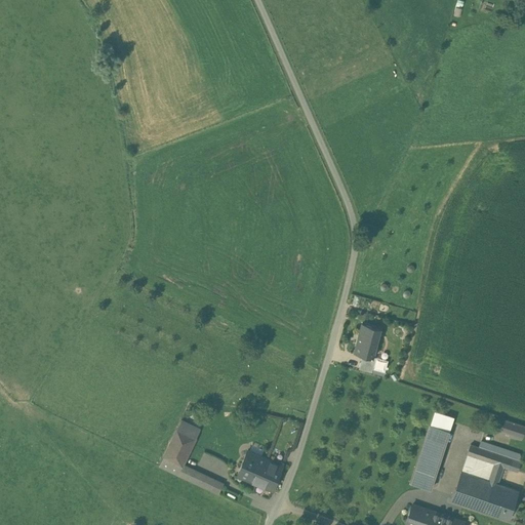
[(380,328),(362,323),(355,352),(363,354),(373,357),(373,356),(380,328)]
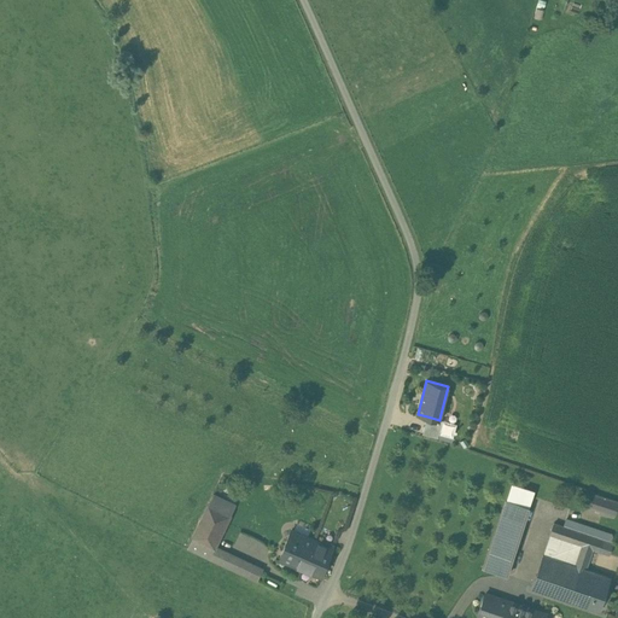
[(439,420),(427,417),(423,433),(438,438),(442,420),(439,419),(439,420)]
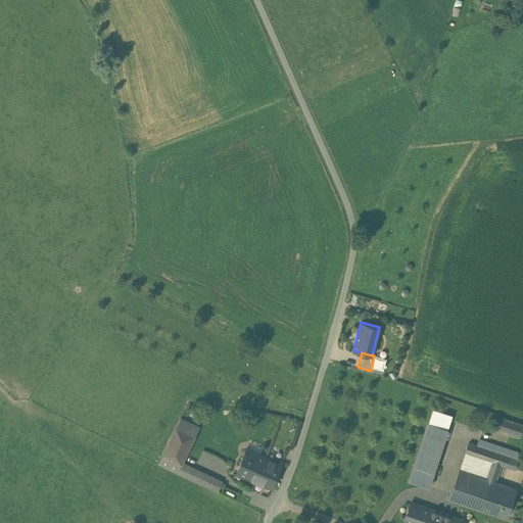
[(181,418),(163,455),(182,464),(182,463),(199,427),(181,418)]
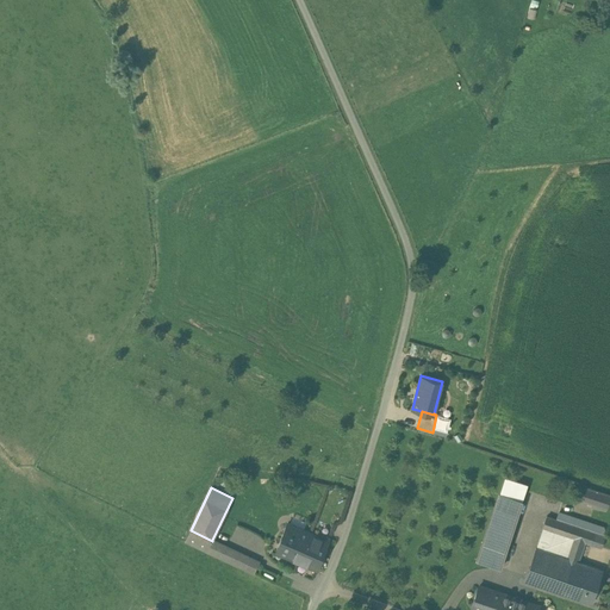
[(609,499),(609,495),(586,487),(583,500),(607,509),(609,499)]
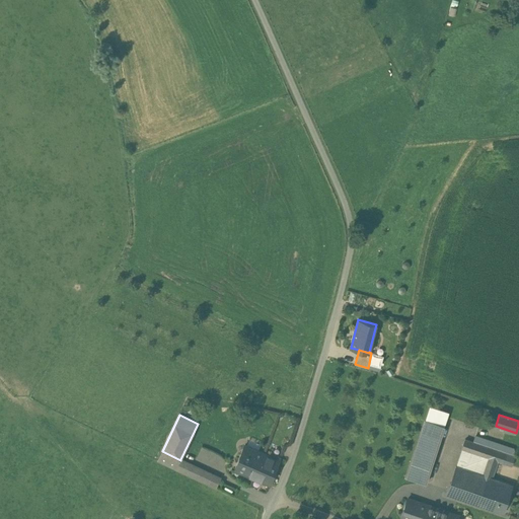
[(444,427),(425,421),(406,476),(426,483),(444,427)]
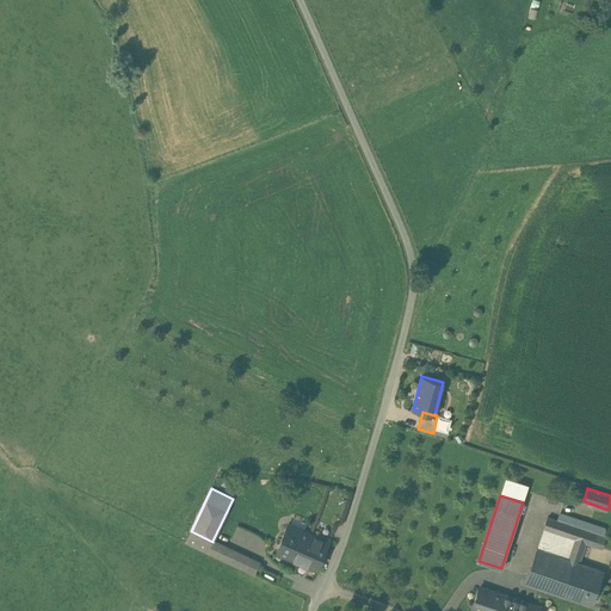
[(606,537),(548,517),(543,528),(575,539),(586,543),(603,548),(606,537)]
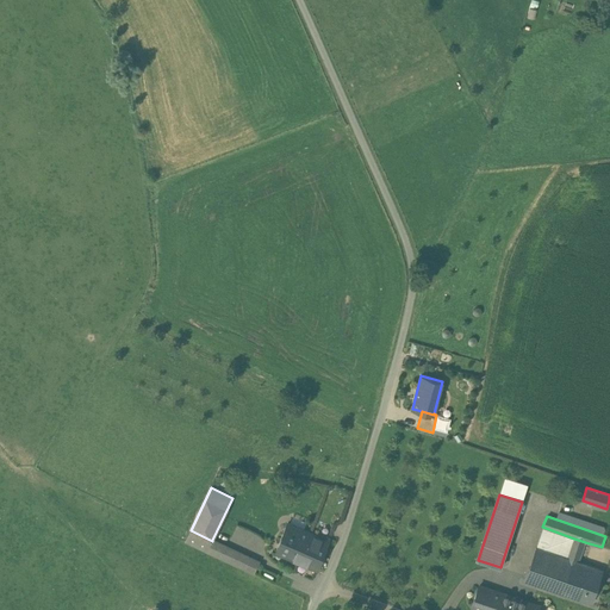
[(310,533),(287,523),(275,553),(297,562),(310,533)]
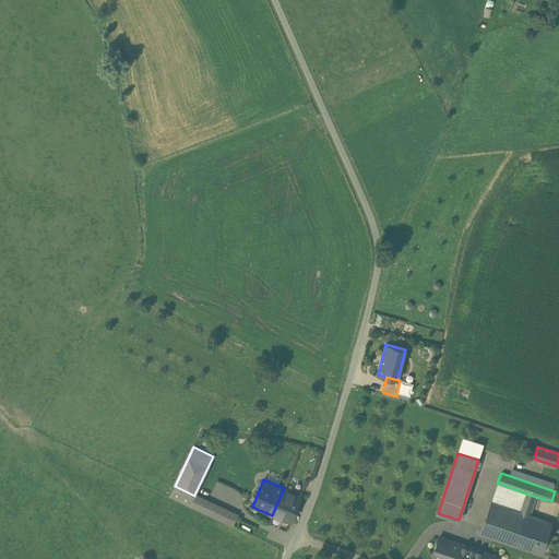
[(194,496),(175,486),(169,496),(189,504),(194,496)]
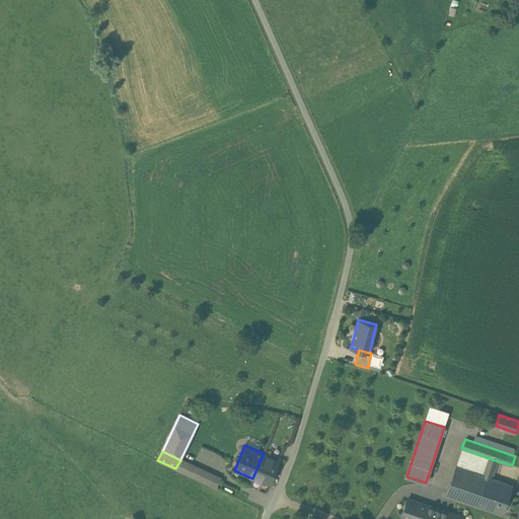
[(280,460),(264,453),(252,478),(270,486),(280,460)]
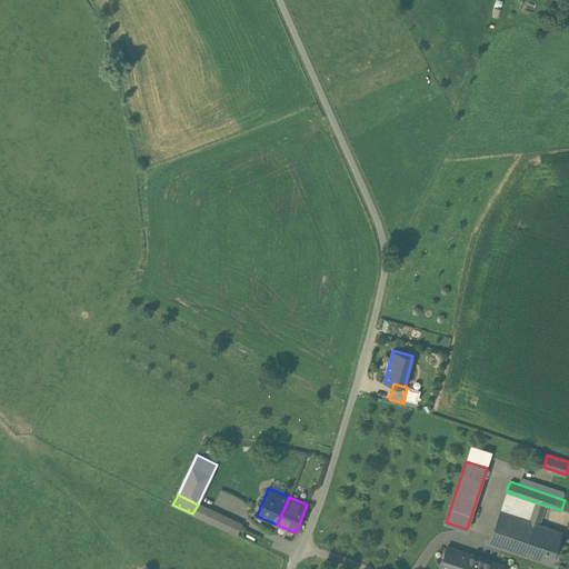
[(546,506),(536,502),(529,520),(539,523),(546,506)]
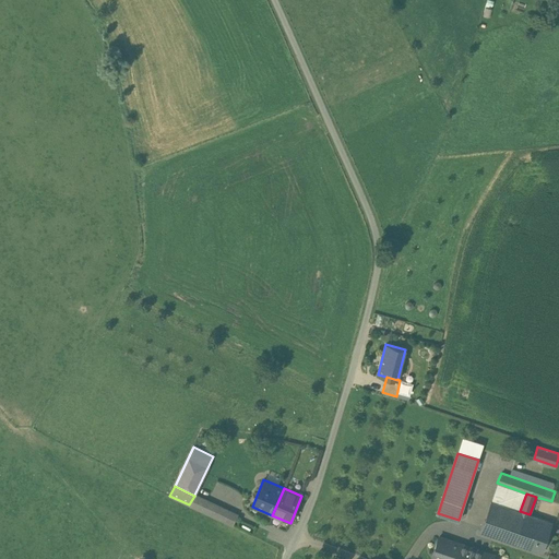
[(209,501),(194,495),(194,496),(189,504),(203,511),(209,501)]
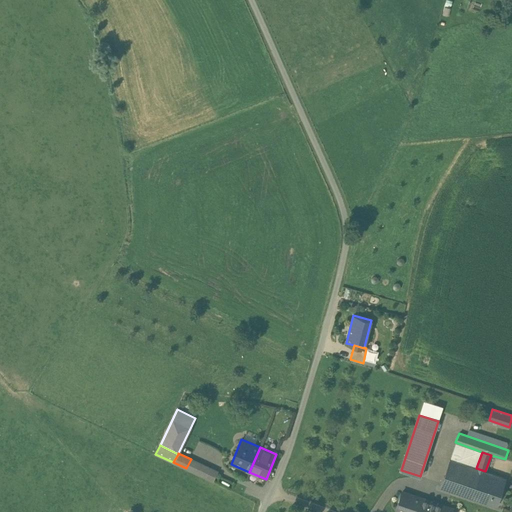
[(200,463),(191,459),(186,468),(195,473),(200,463)]
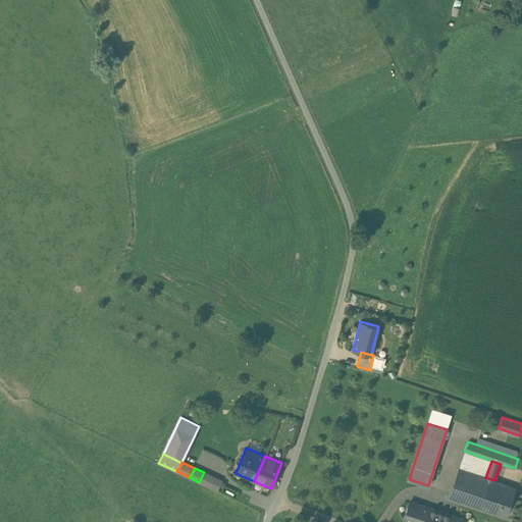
[(459,468),(449,497),(507,516),(516,488),(494,480),(485,477),(459,468)]
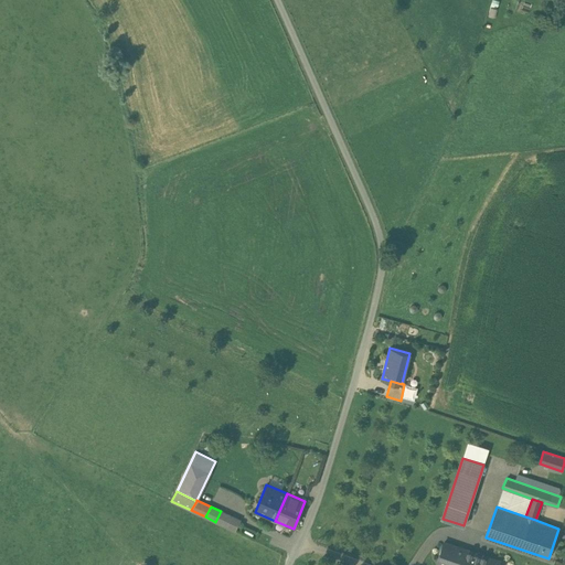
[(240,520),(221,511),(215,522),(235,531),(240,520)]
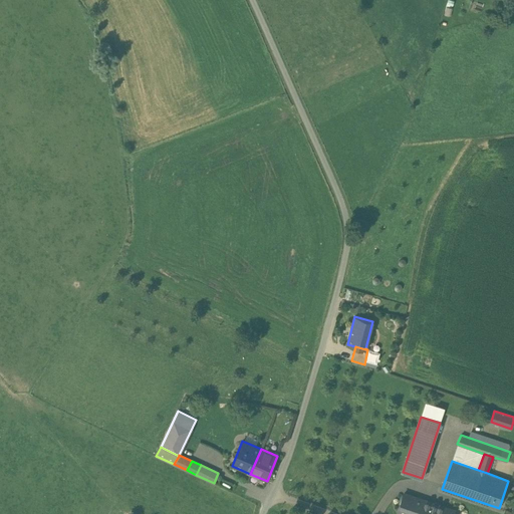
[(453,513),(455,511),(404,494),(398,511),(405,513),(453,513)]
